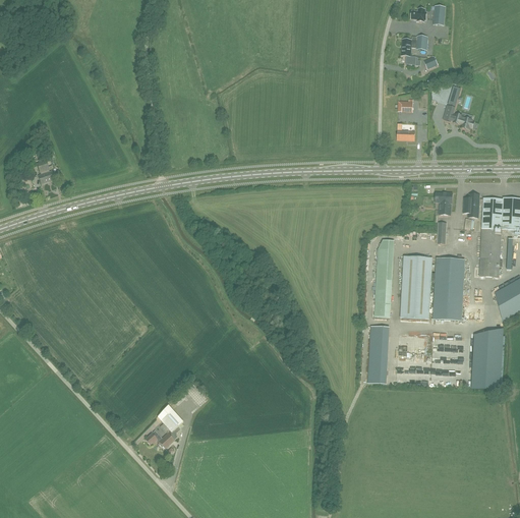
[(435,4),(434,8),(432,22),(443,23),(444,5),(435,4)]
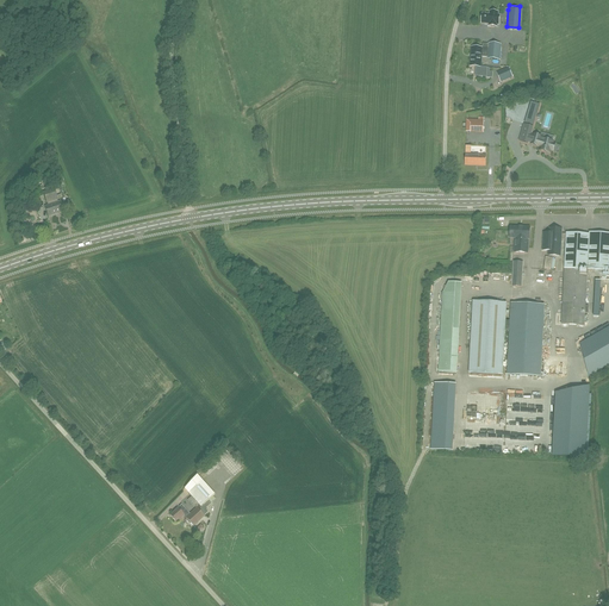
[(498,22),(498,18),(498,12),(497,12),(497,8),(489,8),(489,11),(480,10),(480,20),(488,20),(488,23),(496,23),(496,22),(498,22)]
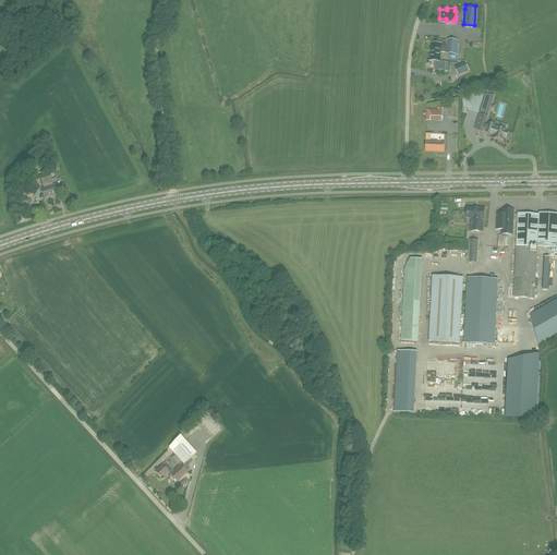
[(431,40),(430,49),(435,50),(435,47),(439,47),(439,49),(445,49),(445,51),(456,51),(457,37),(446,36),(446,41),(440,41),(440,40),(431,40)]
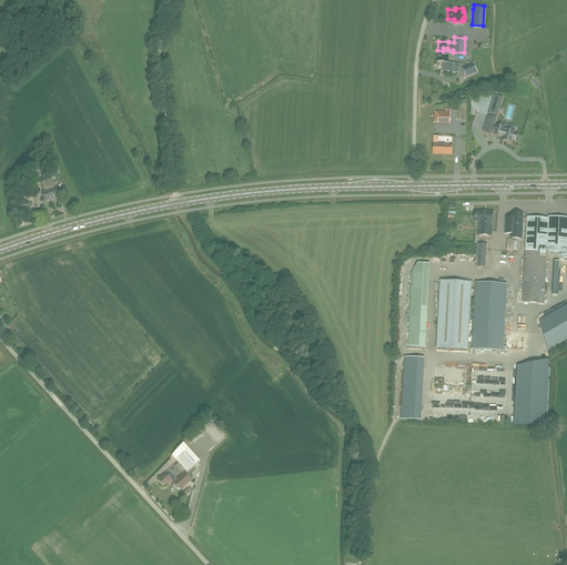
[(446,60),(447,50),(447,48),(443,48),(443,51),(437,50),(437,59),(442,59),(442,68),(445,68),(445,69),(446,69),(453,69),(453,60),(446,60)]
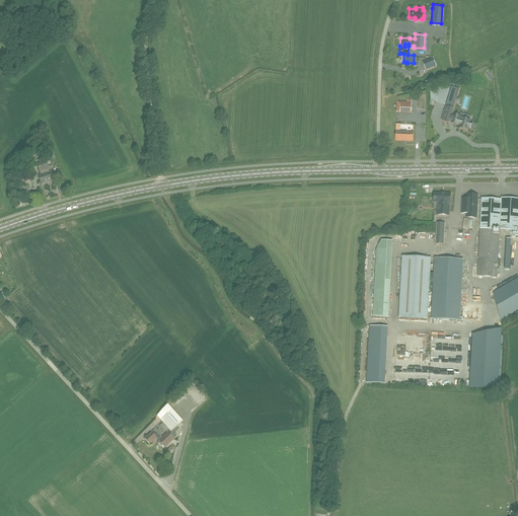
[(435,63),(432,55),(422,59),(425,67),(435,63)]
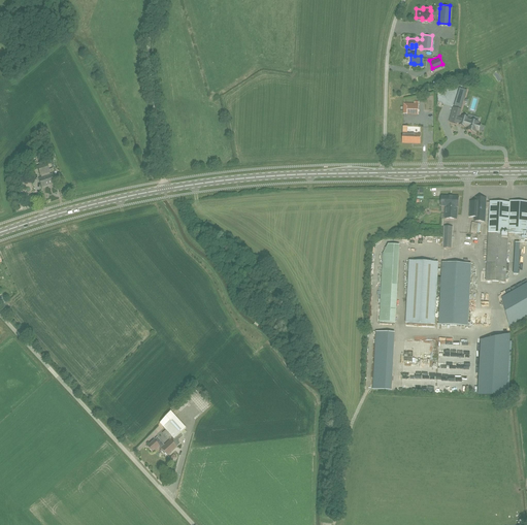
[(458,85),(453,103),(460,105),(466,88),(458,85)]
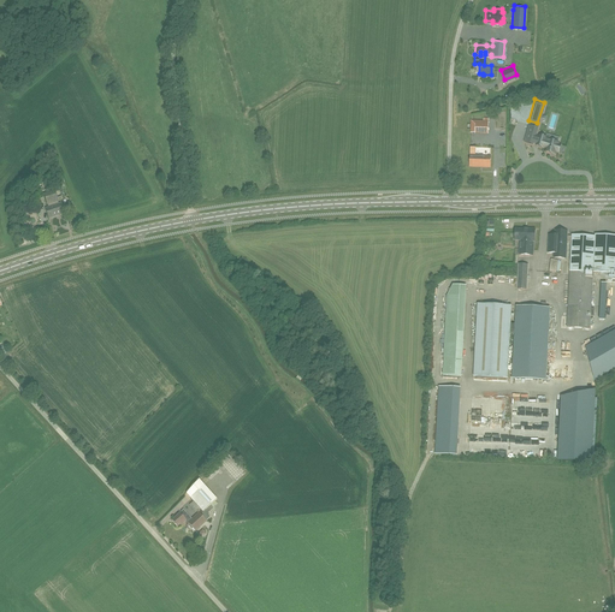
[(488,130),(488,118),(471,118),(469,130),(488,130)]
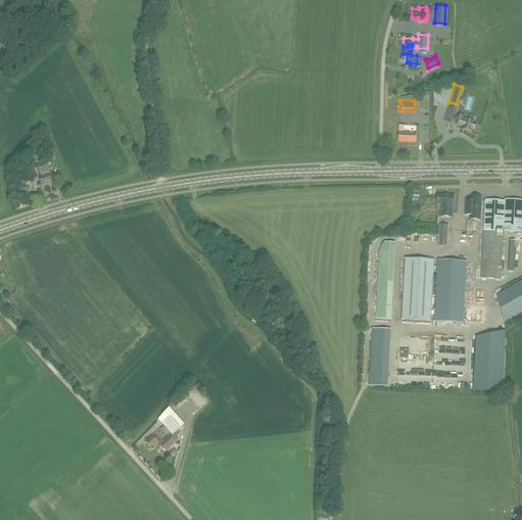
[(466,116),(467,112),(463,111),(462,113),(457,112),(457,113),(454,112),(456,106),(448,104),(443,117),(452,120),(452,119),(455,120),(455,121),(460,123),(463,123),(462,127),(470,129),(471,126),(473,127),(475,121),(473,120),(473,119),(466,116)]
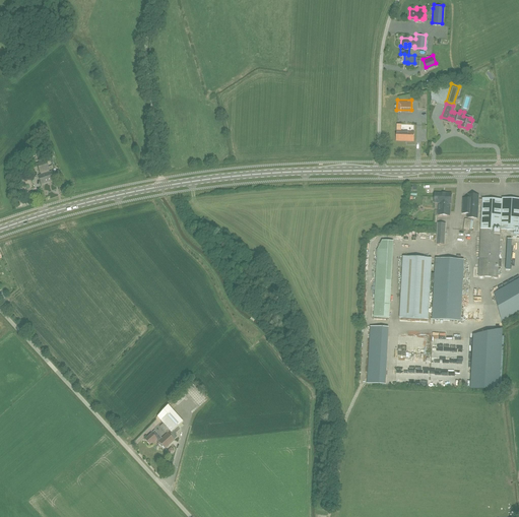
[(416,140),(428,140),(428,114),(416,114),(416,140)]
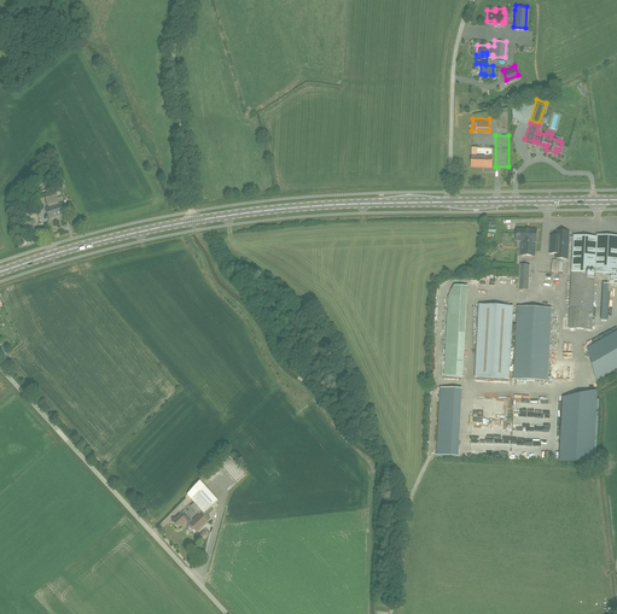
[(471,153),(470,164),(490,164),(492,155),(471,153)]
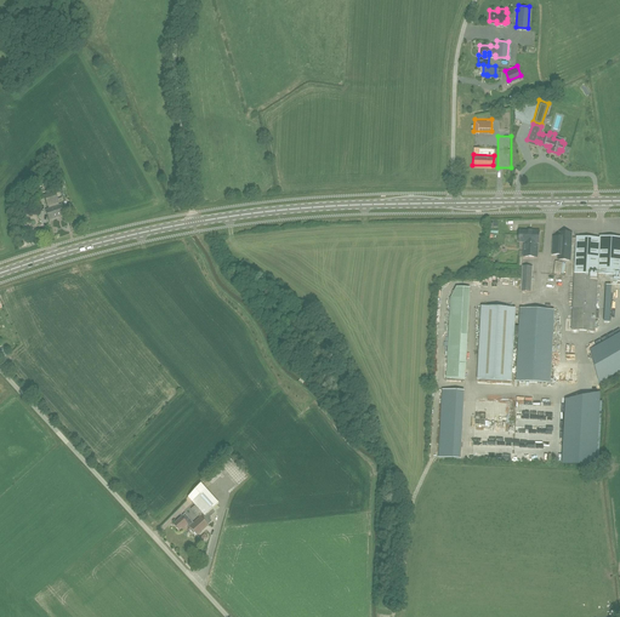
[(58,203),(56,195),(53,188),(43,192),(46,203),(49,201),(50,205),(45,207),(49,216),(63,211),(61,201),(58,203)]
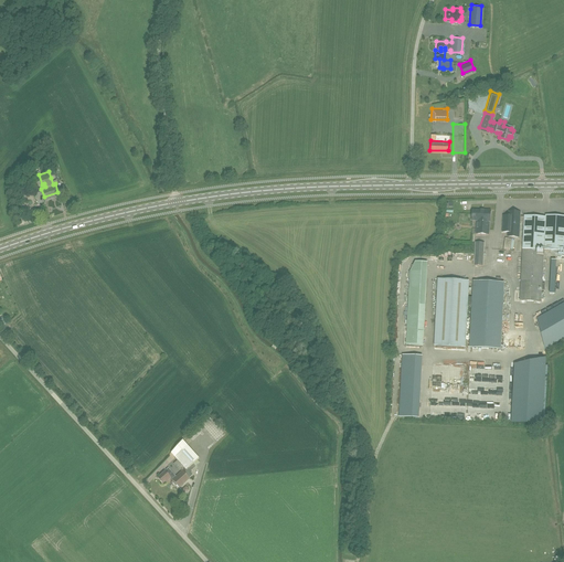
[(489,219),(490,209),(483,208),(483,209),(471,208),(471,218),(476,219),(475,231),(488,232),(488,219),(489,219)]
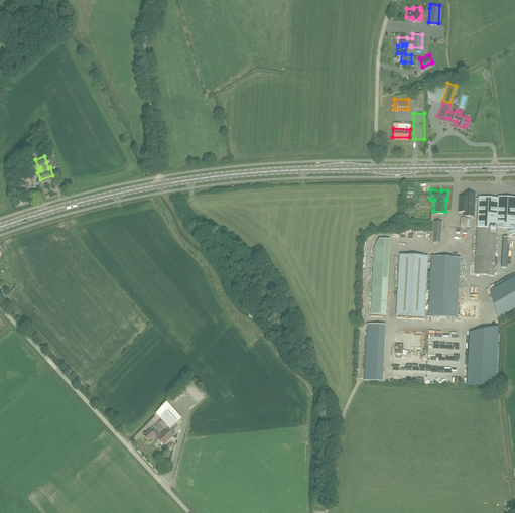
[(476,200),(476,196),(474,196),(474,190),(465,190),(464,195),(459,195),(458,210),(463,210),(463,214),(473,214),(474,200),(476,200)]
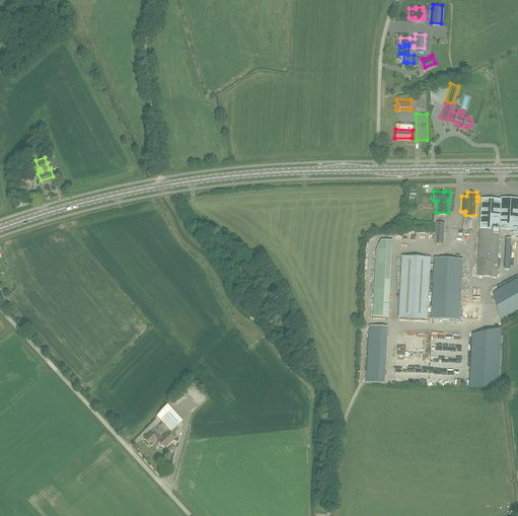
[(478,197),(478,201),(481,201),(477,256),(476,274),(496,275),(497,264),(500,264),(500,258),(497,258),(499,227),(517,228),(517,196),(501,196),(501,197),(481,196),(481,197),(478,197)]
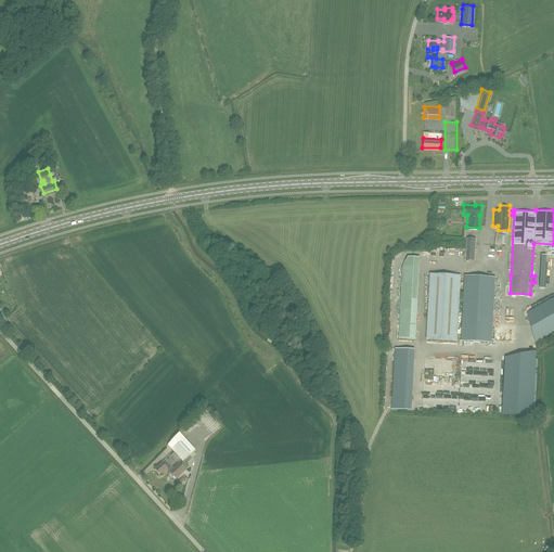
[(474,258),(475,235),(466,235),(464,258),(474,258)]
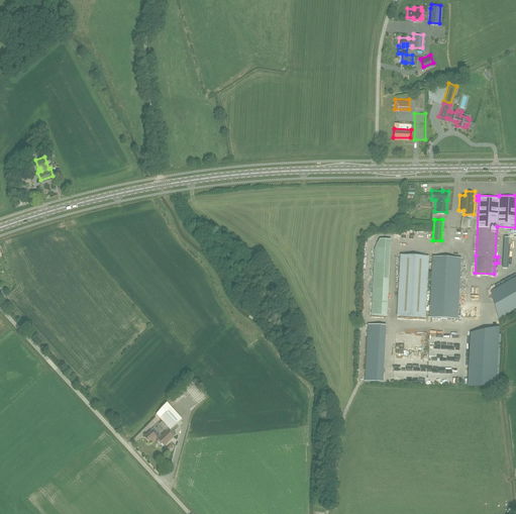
[(427,270),(428,254),(400,252),(397,314),(425,315),(427,278),(431,278),(429,315),(457,317),(460,255),(432,254),(431,270),(427,270)]
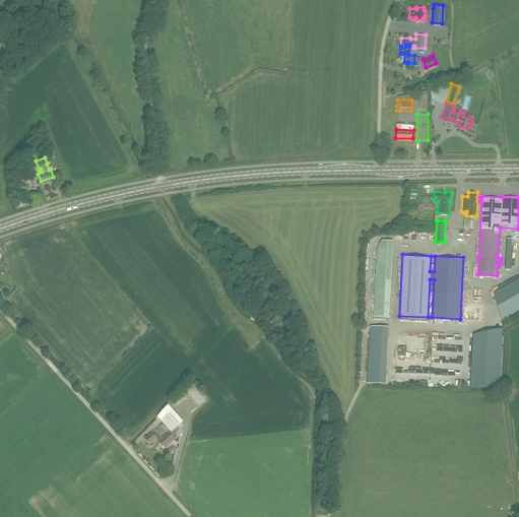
[(501,319),(518,309),(518,275),(494,291),(501,319)]
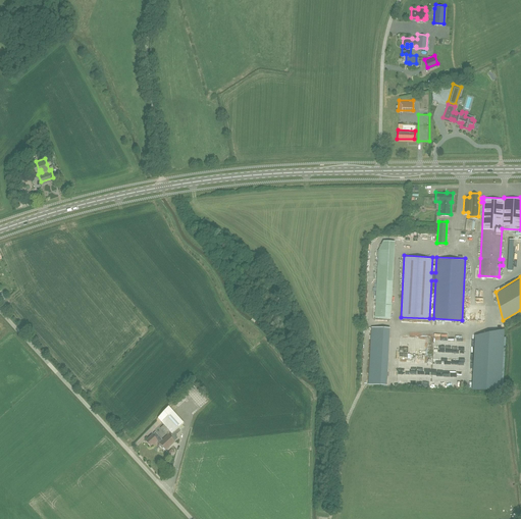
[(374,315),(389,316),(392,286),(376,284),(374,315)]
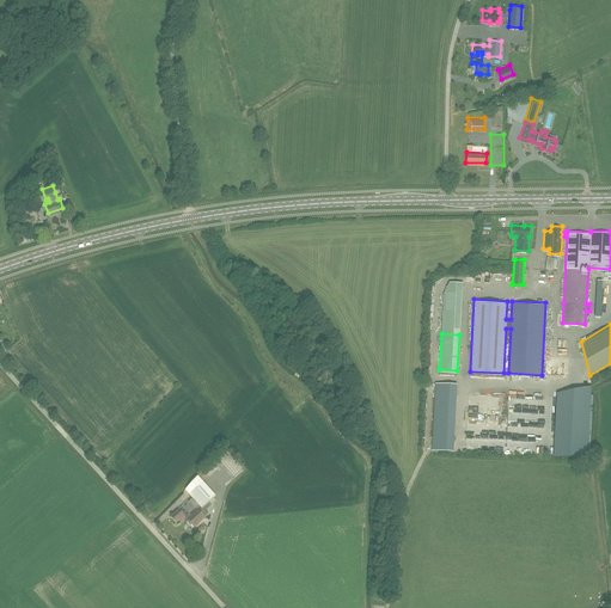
[(591,384),(556,391),(553,454),(586,456),(591,384)]
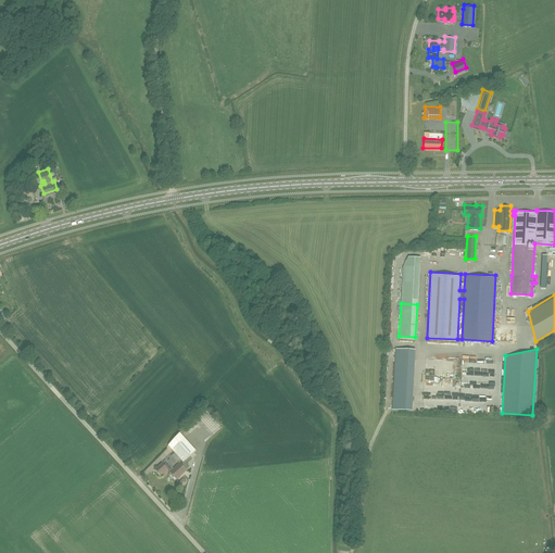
[(192,456),(191,455),(196,451),(193,449),(194,449),(178,430),(167,442),(179,456),(176,459),(178,461),(172,466),(168,469),(172,474),(173,474),(175,477),(189,464),(187,461),(192,456)]
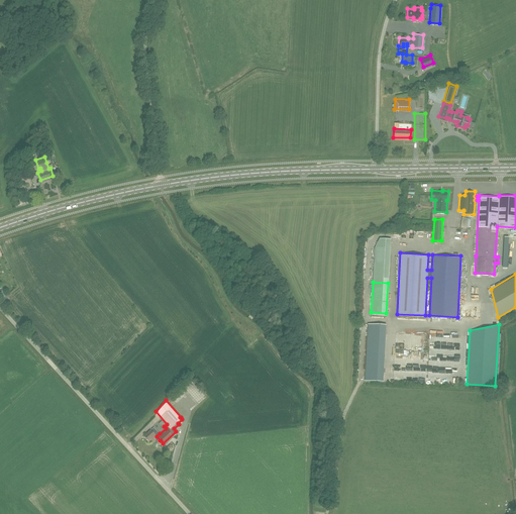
[(157,436),(160,433),(152,425),(149,428),(143,434),(147,439),(150,436),(151,437),(153,435),(156,434),(157,436)]
